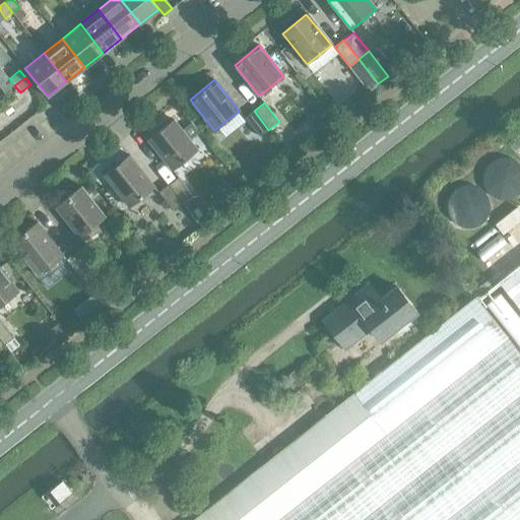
[(254,111),(245,118),(260,137),(268,130),(254,111)]
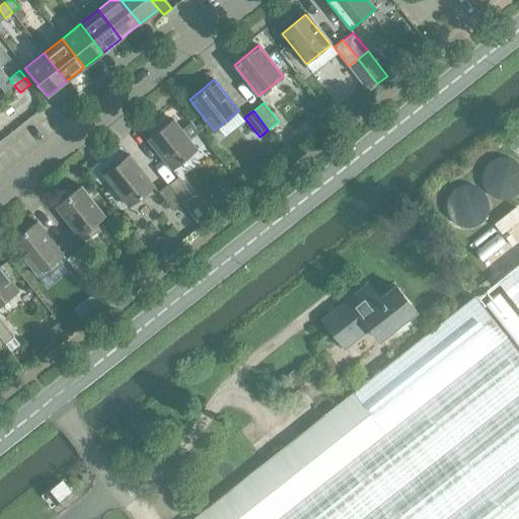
[(197,150),(172,119),(148,139),(172,169),(197,150)]
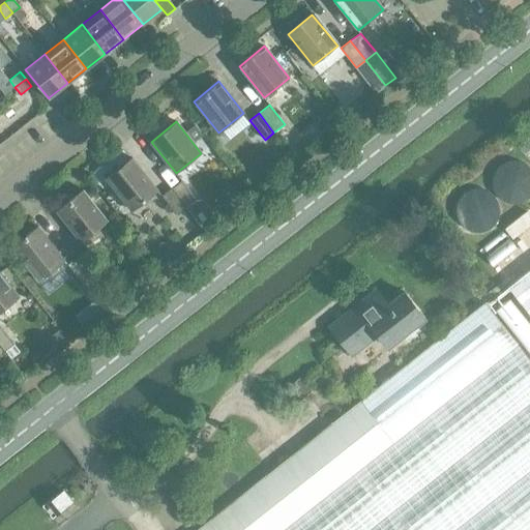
[(133,211),(158,192),(131,157),(106,178),(133,211)]
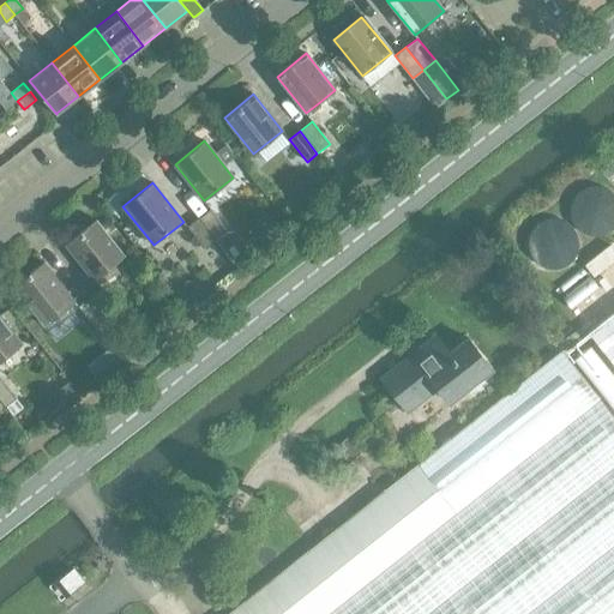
[(613,205),(613,204),(612,197),(607,190),(600,185),(595,184),(590,184),(582,186),(577,191),(572,197),(571,205),(573,212),(577,220),(583,223),(590,226),(599,224),(603,222),(607,220),(612,212),(613,205)]
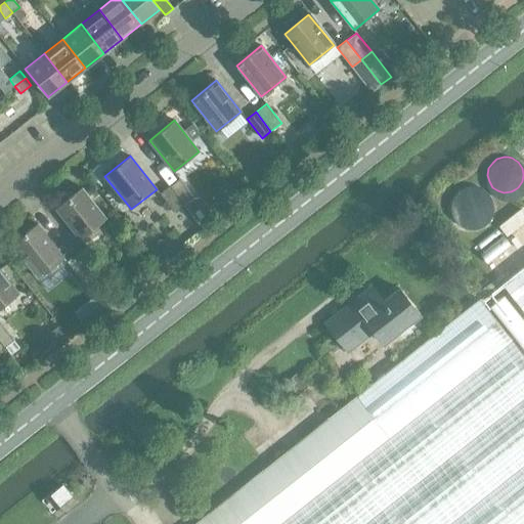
[(184,206),(194,198),(179,178),(169,186),(184,206)]
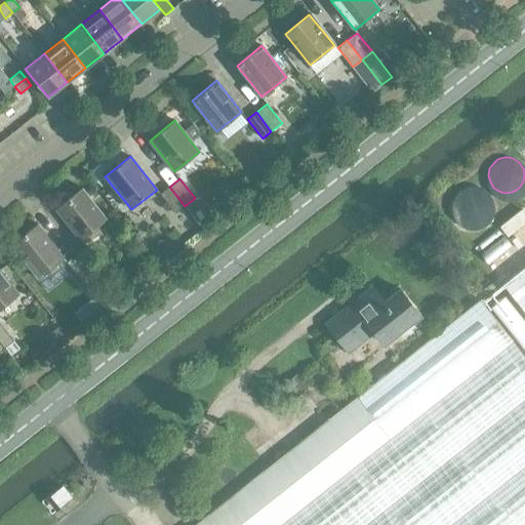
[(218,187),(216,193),(220,198),(227,199),(232,196),(233,190),(230,185),(224,183),(218,187)]
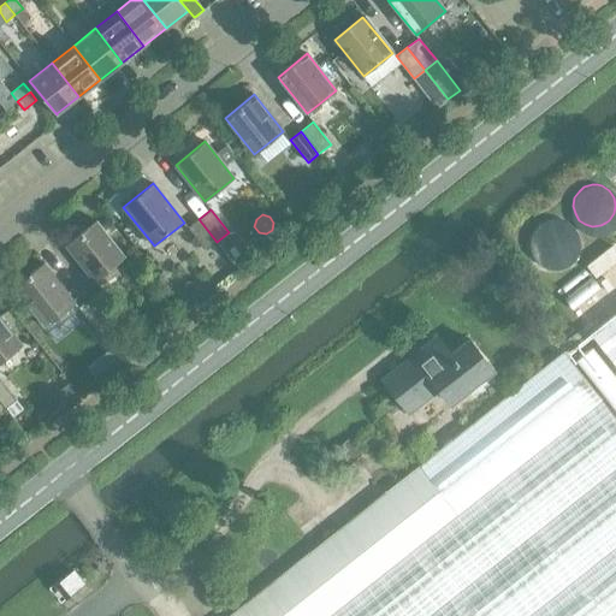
[(199,219),(188,227),(206,250),(217,242),(199,219)]
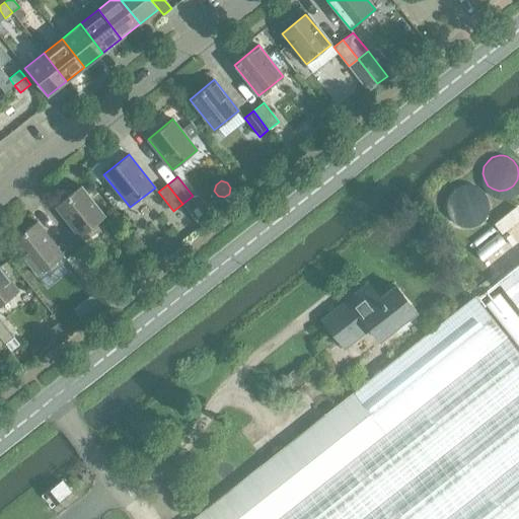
[(479,203),(477,196),(474,190),(468,187),(461,184),(454,187),(449,191),(445,197),(444,203),(446,210),(449,215),(454,219),(460,220),(467,219),(471,218),(474,215),(478,210),(479,203)]
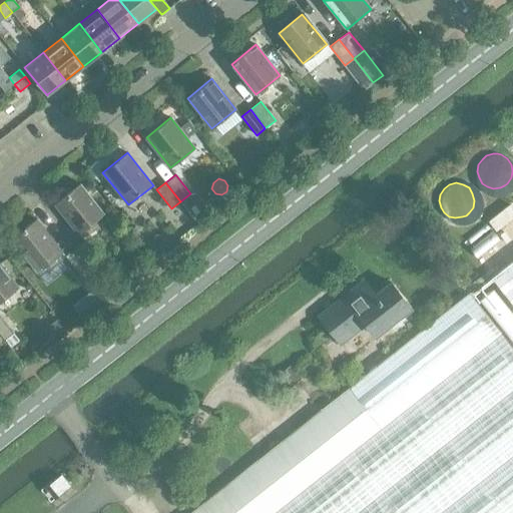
[(103,215),(79,184),(55,204),(79,234),(103,215)]
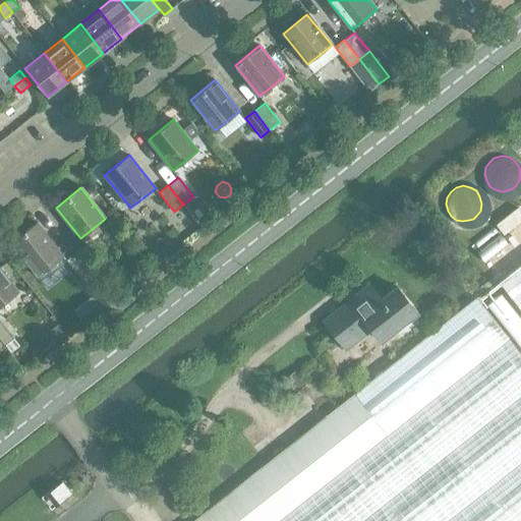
[(197,193),(193,196),(183,205),(200,226),(215,216),(197,193)]
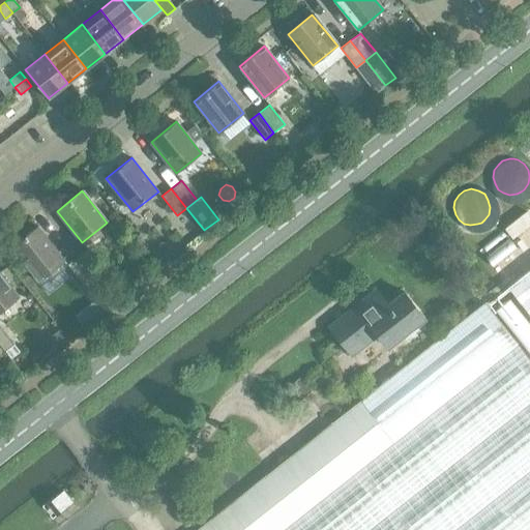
[(510,238),(529,224),(529,223),(529,217),(525,211),(502,229),(510,238)]
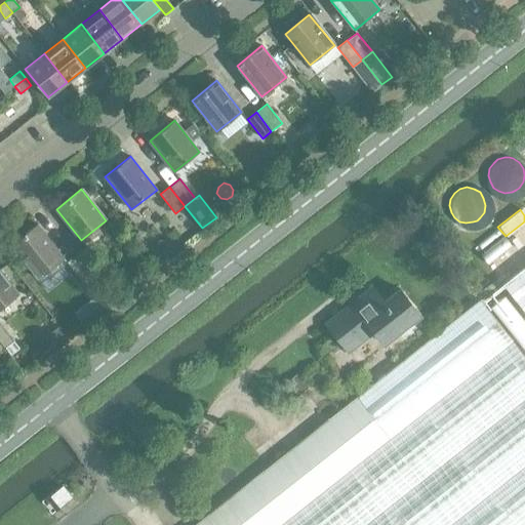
[(39,278),(64,259),(37,224),(11,244),(39,278)]
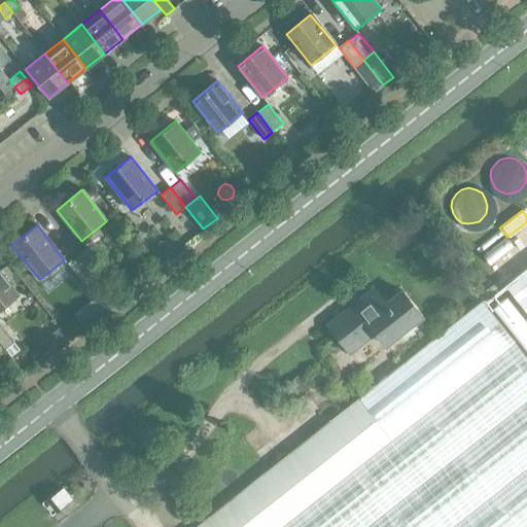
[(77,254),(67,262),(88,288),(98,281),(93,274),(77,254)]
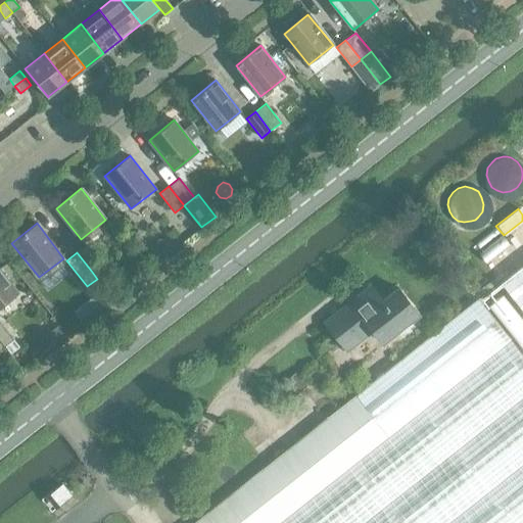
[(522,268),(501,285),(522,313),(522,268)]
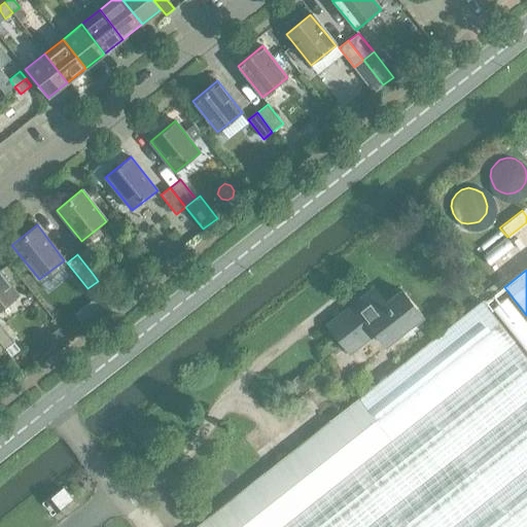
[(0,310),(19,296),(0,272),(0,310)]
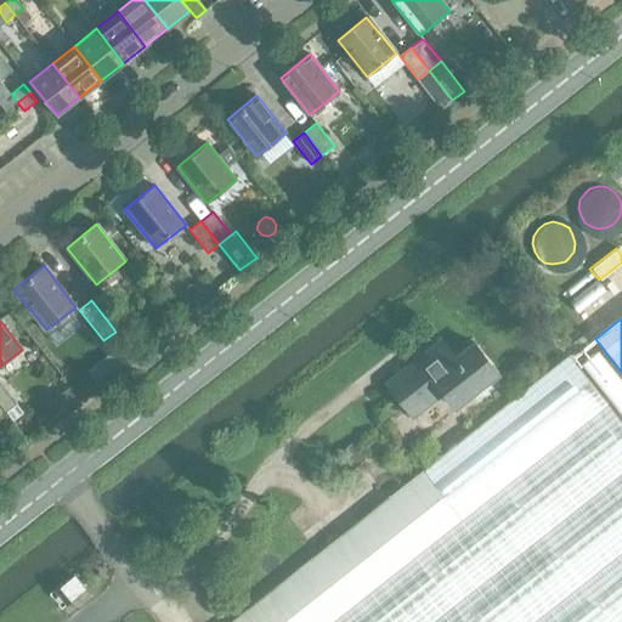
[(422,363),(419,361),(418,358),(386,384),(410,413),(444,385),(458,405),(498,373),(474,343),(456,357),(444,343),(430,352),(433,355),(422,363)]
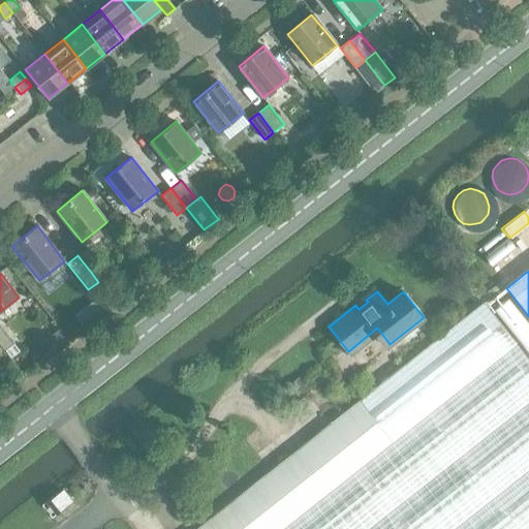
[(528,528),(528,359),(484,302),(195,528),(528,528)]
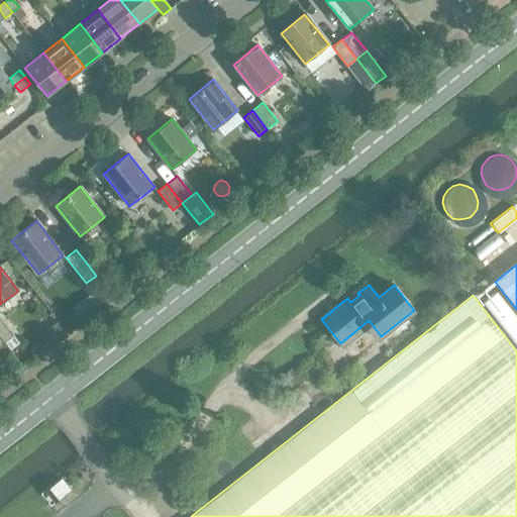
[(0,337),(4,343),(14,335),(0,317),(0,337)]
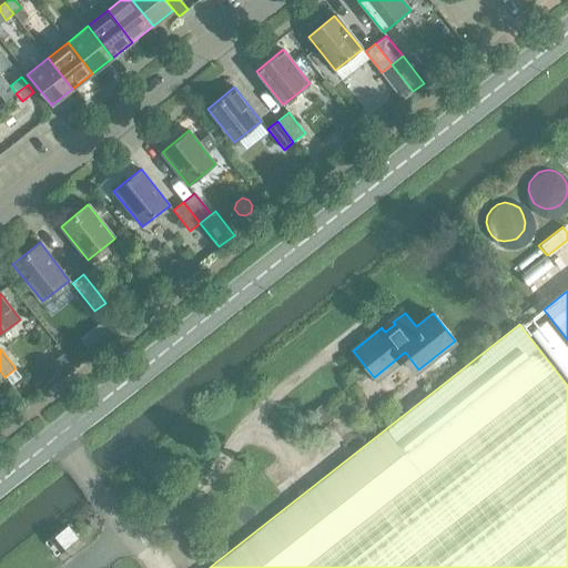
[(10,393),(0,399),(0,403),(4,409),(16,401),(10,393)]
